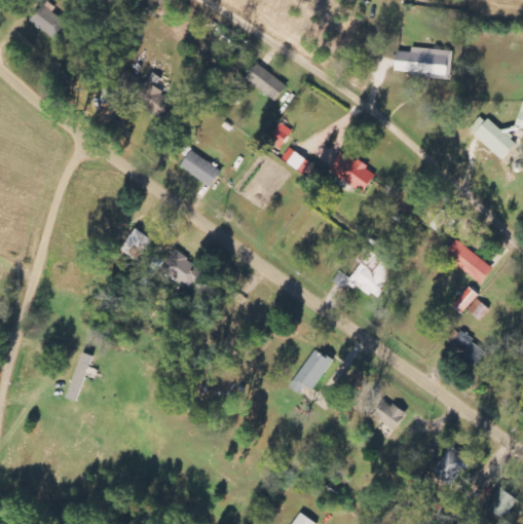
[(54,6),(45,0),(42,0),(30,22),(54,37),(64,20),(50,12),(54,6)]
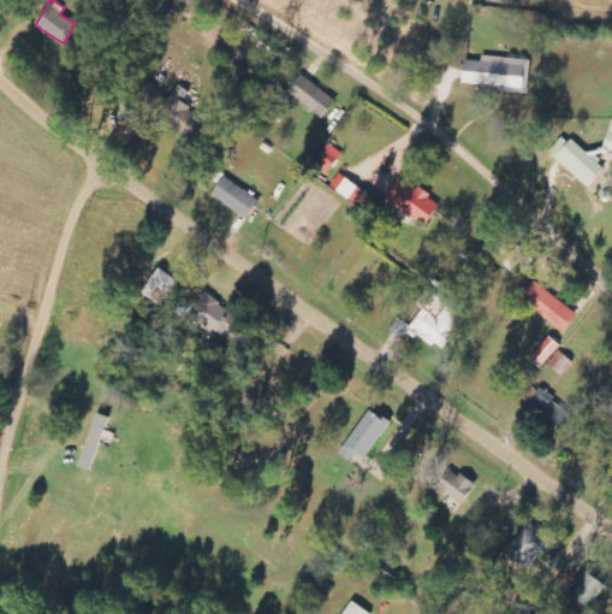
[(526,92),(529,59),(480,53),(479,60),(463,58),(459,84),(526,92)]
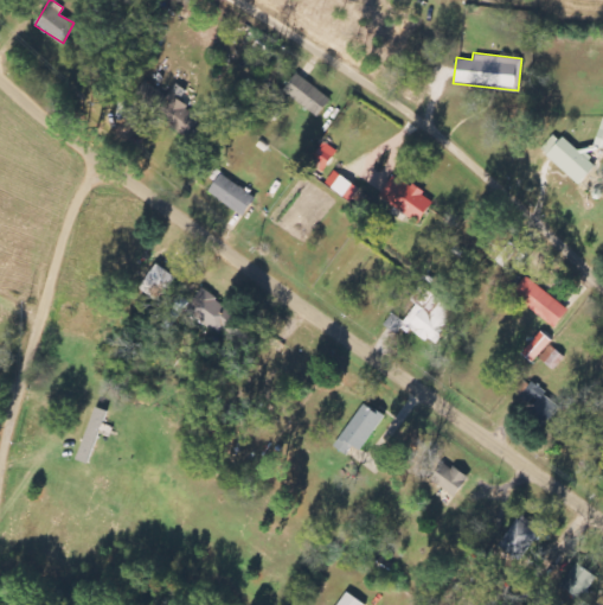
[(315,115),(329,99),(295,71),(281,89),(315,115)]
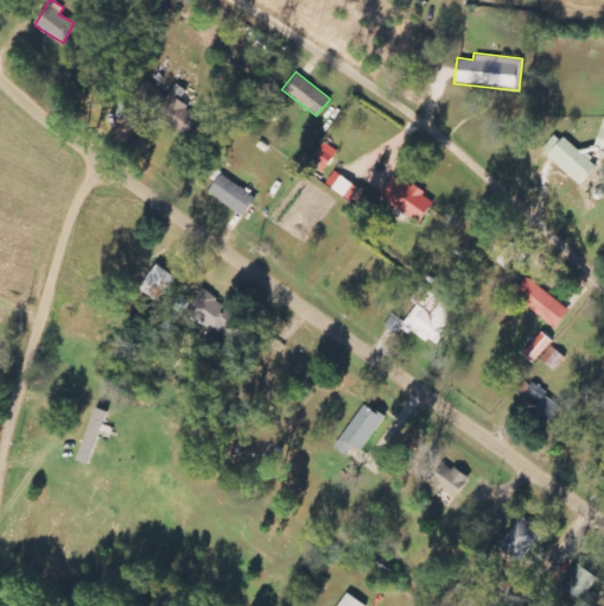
[(262,88),(247,77),(239,90),(255,100),(262,88)]
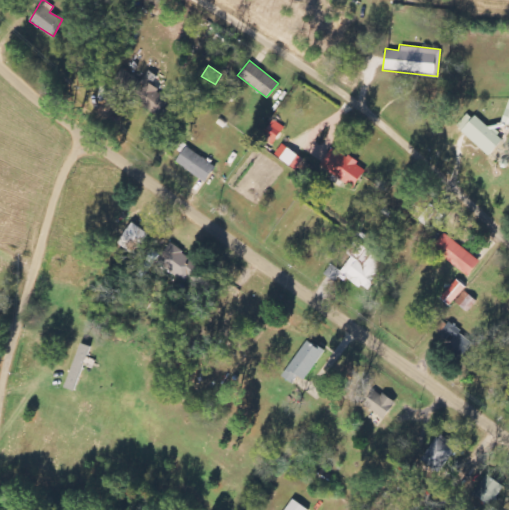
[(169,98),(149,84),(155,75),(147,70),(129,96),(157,115),(169,98)]
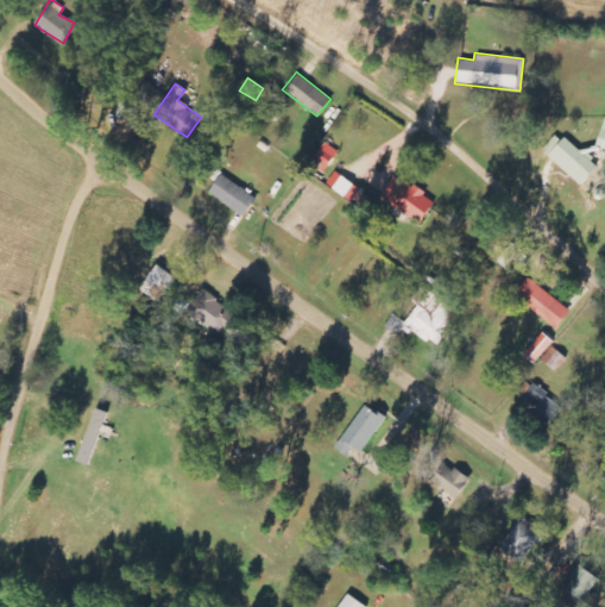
[(604,149),(604,113),(603,113),(594,146),(604,149)]
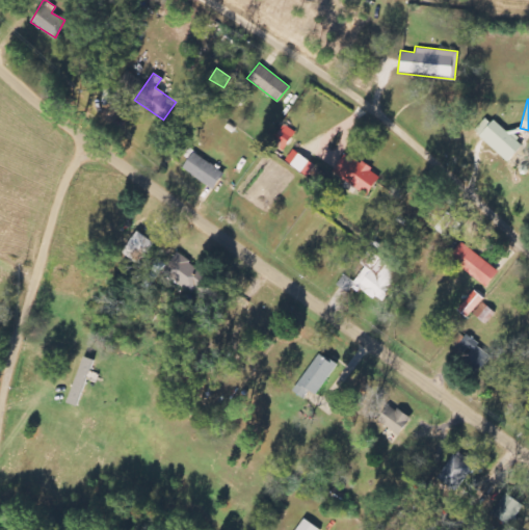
[(478,134),(506,161),(522,144),(494,118),(478,134)]
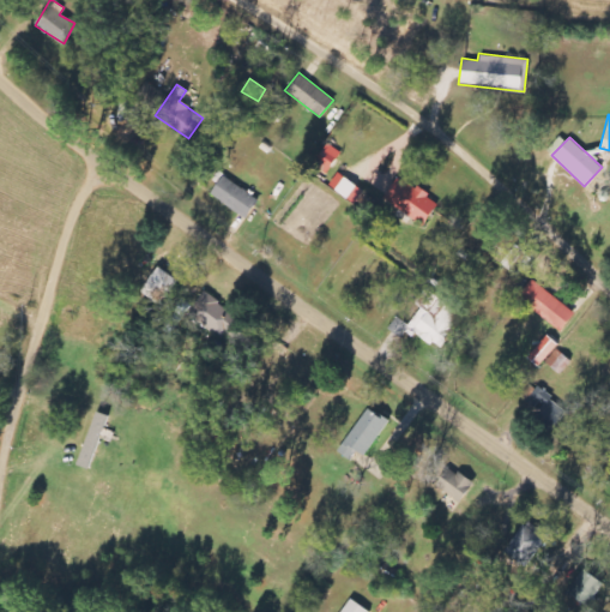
[(339,150),(324,143),(313,166),(328,173),(339,150)]
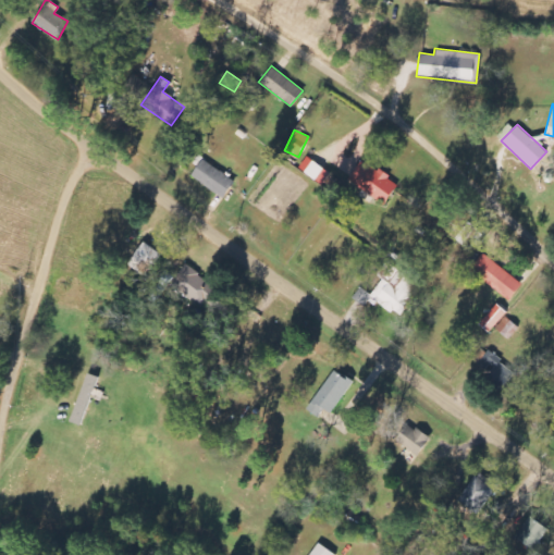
[(314,179),(322,168),(305,155),(297,165),(314,179)]
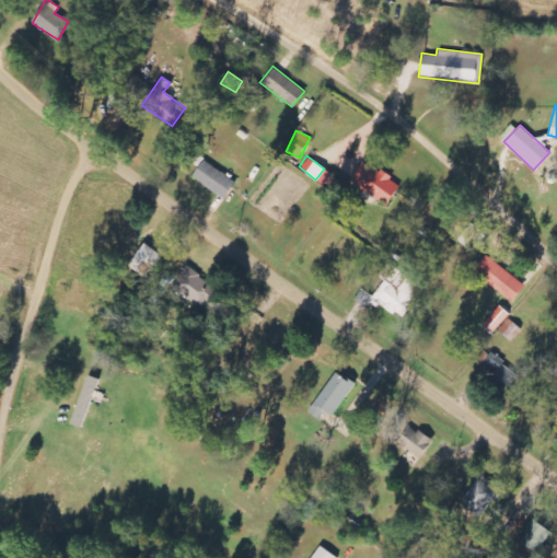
[(190,176),(223,198),(234,181),(201,160),(190,176)]
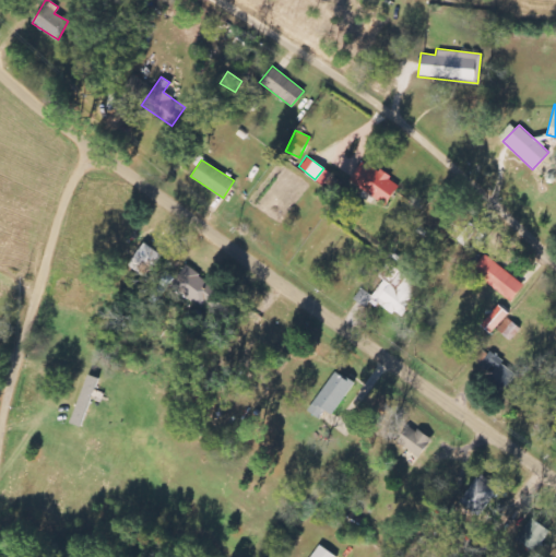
[(386,203),(399,184),(361,160),(349,180),(386,203)]
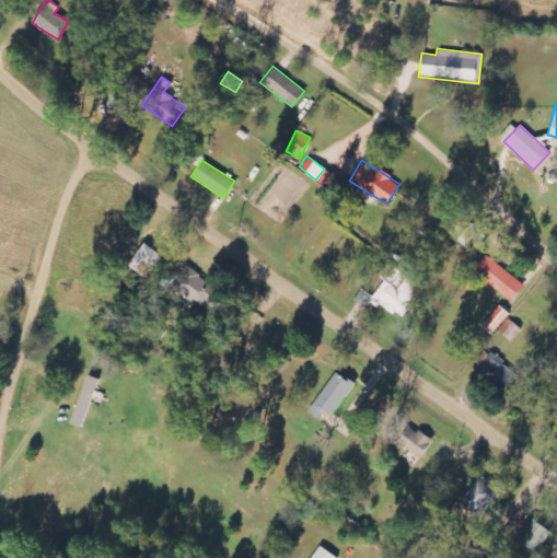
[(128,267),(147,277),(160,253),(141,242),(128,267)]
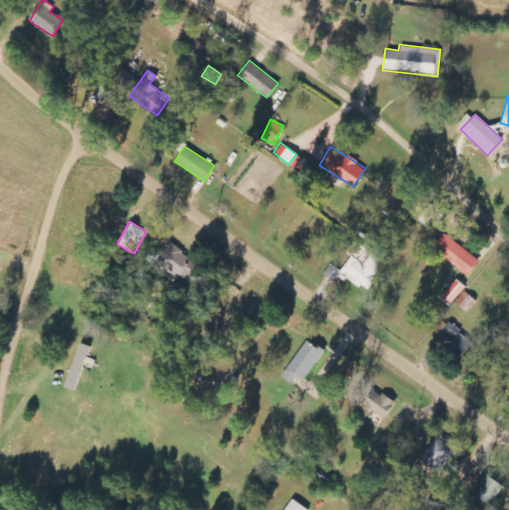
[(467,275),(478,259),(442,232),(431,248),(467,275)]
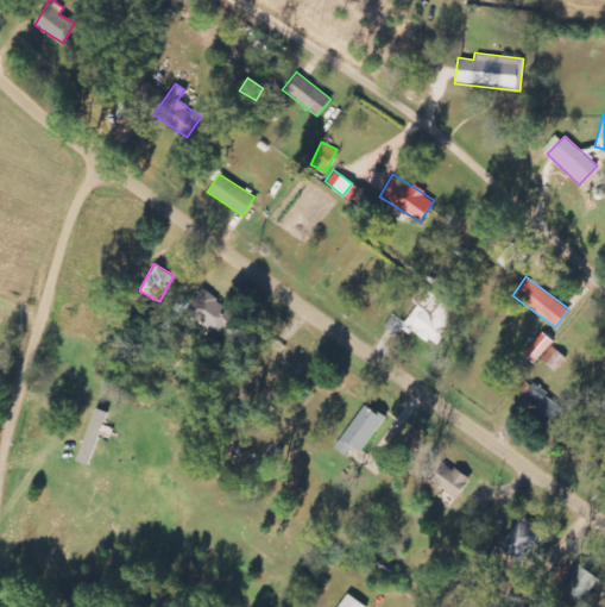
[(404,321),(391,313),(384,324),(396,332),(402,324),(434,346),(458,311),(420,286),(410,300),(416,304),(404,321)]
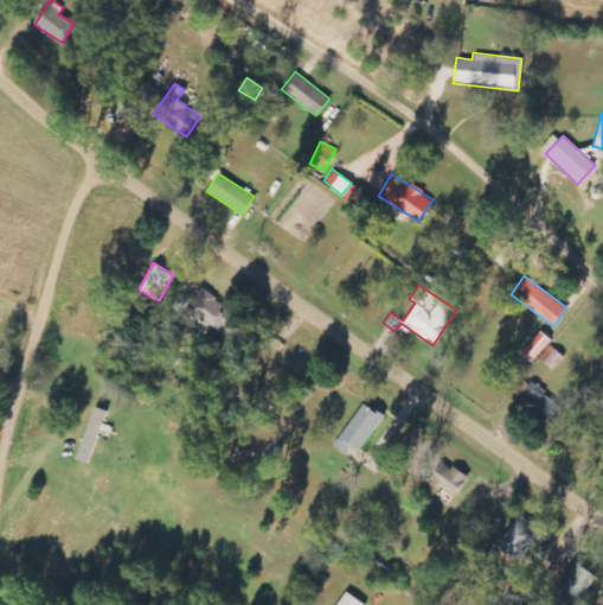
[(185,309),(222,335),(236,312),(199,287),(185,309)]
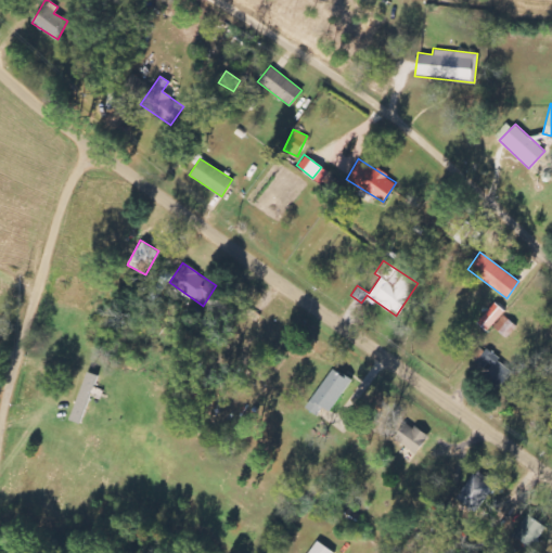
[(486,331),(504,311),(495,301),(476,321),(486,331)]
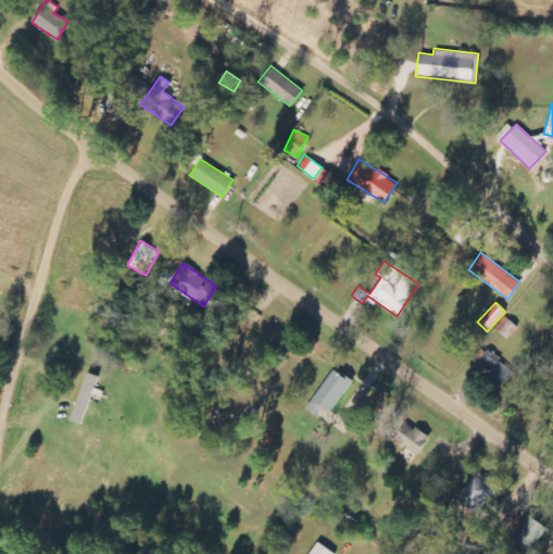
[(494,328),(505,334),(512,320),(501,315),(494,328)]
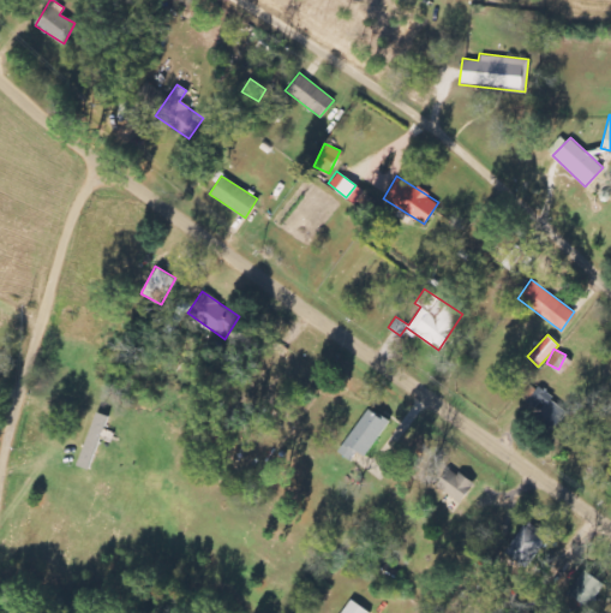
[(555,424),(567,409),(537,387),(526,403),(555,424)]
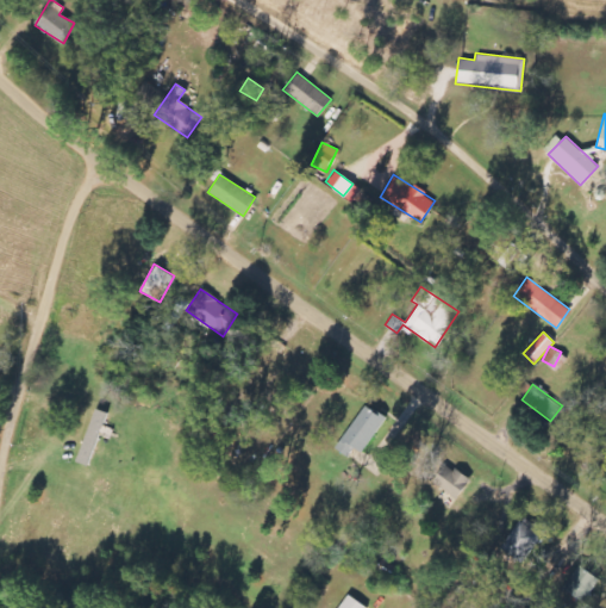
[(353,446),(360,452),(385,419),(366,404),(335,445),(347,454),(353,446)]
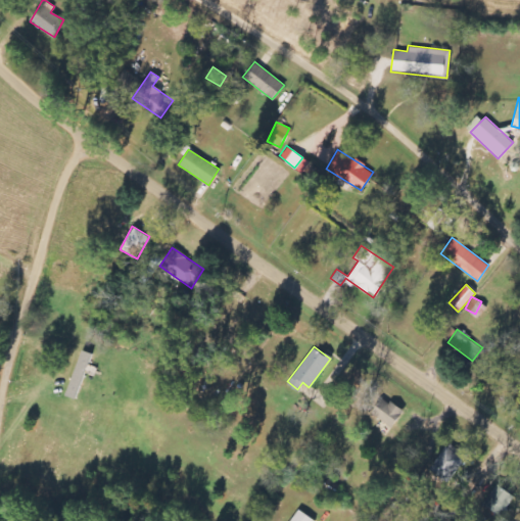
[(64,394),(74,397),(91,353),(82,349),(64,394)]
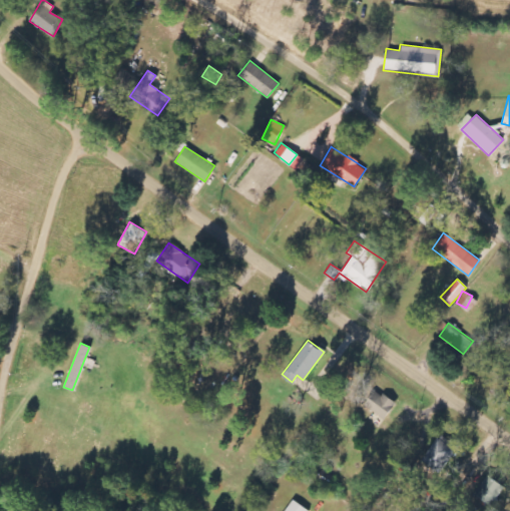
[(364,405),(384,419),(395,404),(375,389),(364,405)]
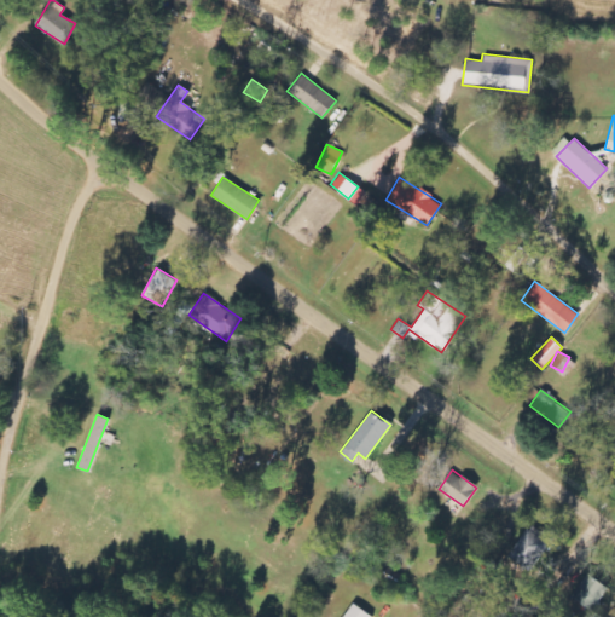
[(508,555),(527,571),(549,542),(528,526),(508,555)]
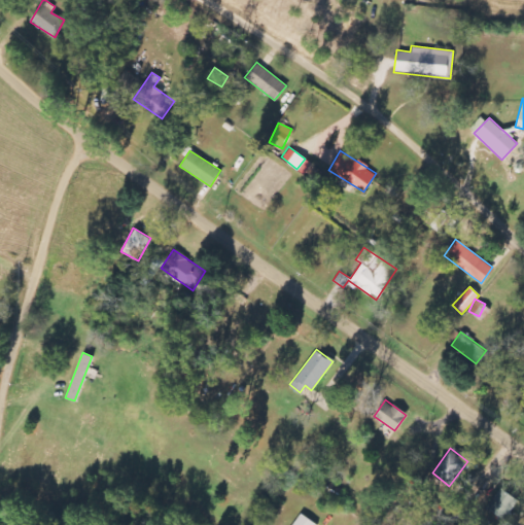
[(503,519),(518,500),(501,487),(487,505),(503,519)]
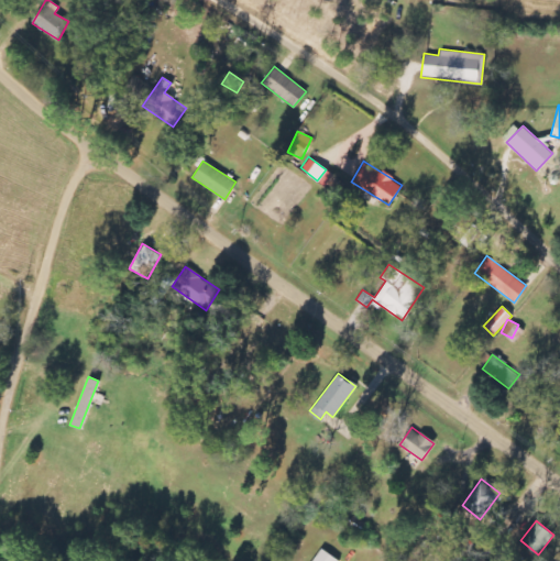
[(311,560),(337,560),(338,560),(320,548),(311,560)]
